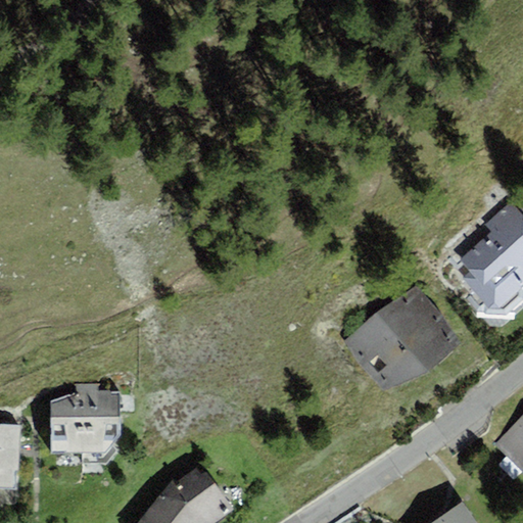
[(503,327),(522,307),(522,217),(510,202),(484,224),(491,232),(460,259),(470,271),(461,279),(474,293),(467,300),(489,325),(503,327)]
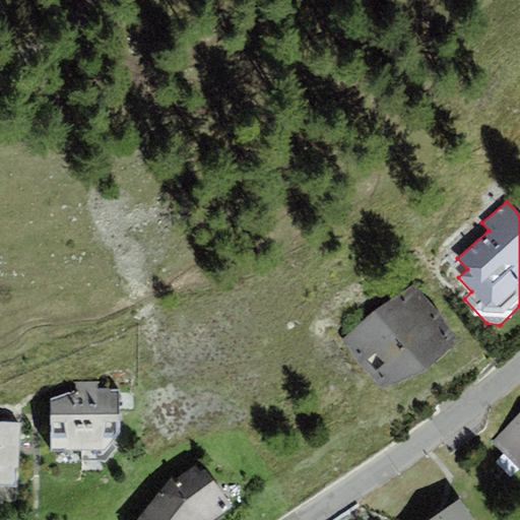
[(428,370),(458,341),(443,317),(414,284),(375,312),(342,339),(382,389),(428,370)]
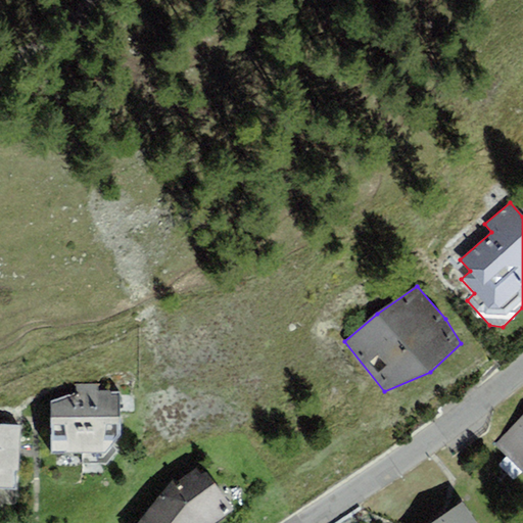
[(121,437),(120,392),(99,392),(98,384),(77,385),(76,393),(51,405),(51,455),(106,454),(121,437)]
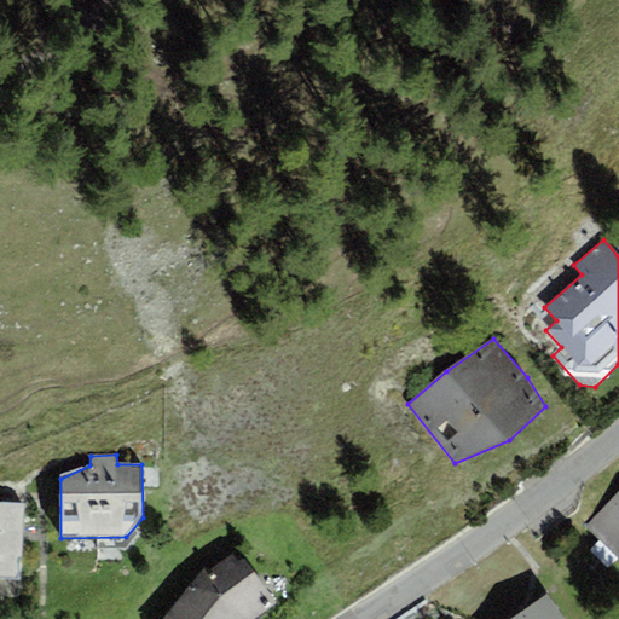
[(618,495),(589,526),(618,554),(618,495)]
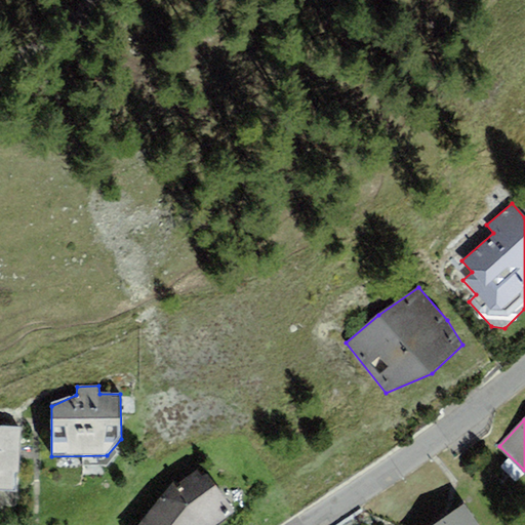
[(0,426),(0,489),(13,489),(13,473),(21,473),(22,427),(0,426)]
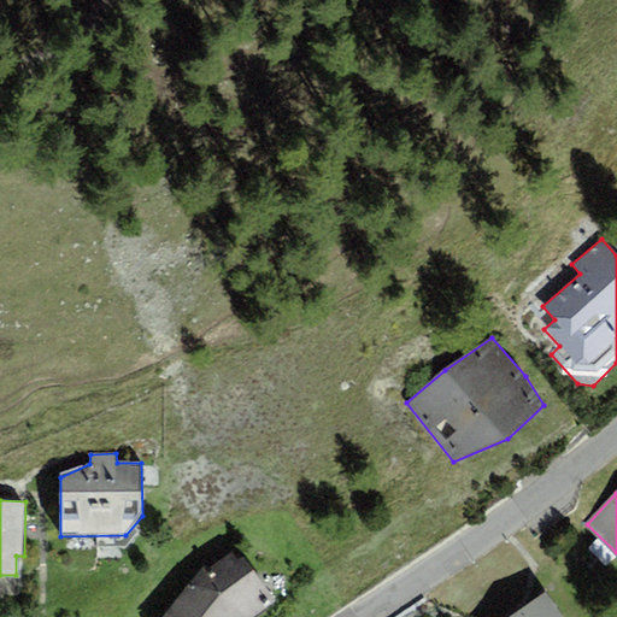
[(210,569),(205,565),(163,616),(254,616),(276,601),(245,557),(238,560),(233,552),(210,569)]
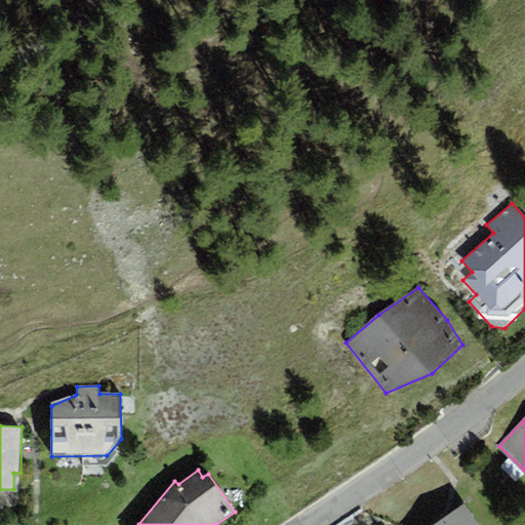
[(477,524),(462,505),(433,524),(477,524)]
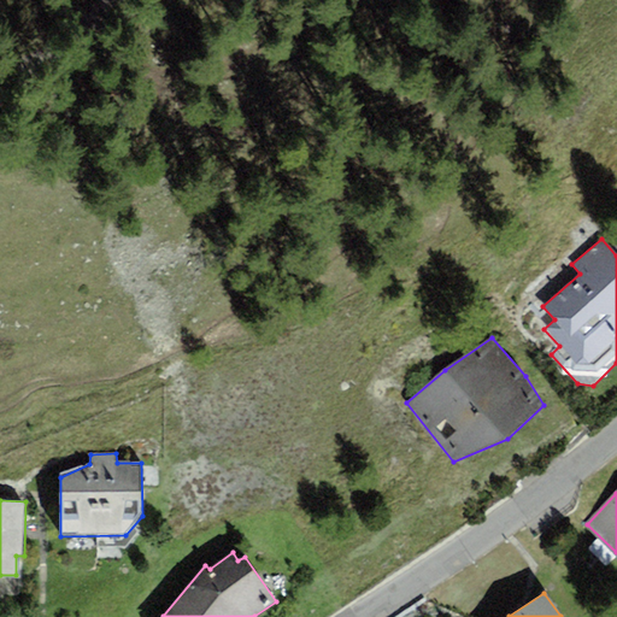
All buildings are outlined.
